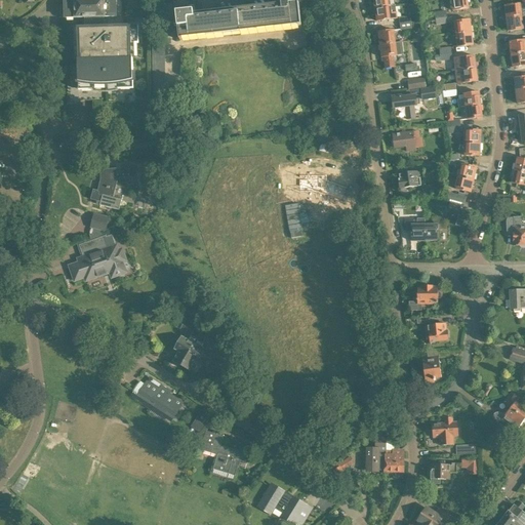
[(84,27),(74,28),(74,45),(80,45),(80,59),(78,59),(78,90),(86,90),(133,89),(132,58),(129,58),(129,43),(138,43),(137,26),(110,27),(110,29),(104,30),(104,17),(116,16),(115,0),(67,0),(65,0),(64,0),(65,18),(84,17),(84,27)]
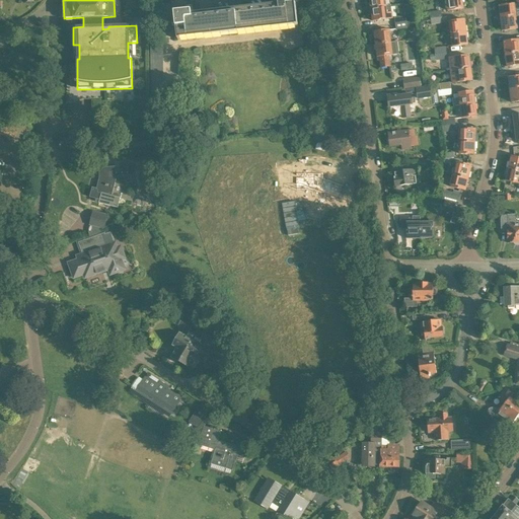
[(180,40),(291,27),(295,26),(295,27),(298,27),(295,4),(291,5),(286,5),(285,0),(279,0),(279,6),(193,15),(192,12),(191,12),(190,5),(192,5),(190,0),(170,0),(173,8),(174,14),(177,41),(180,40)]
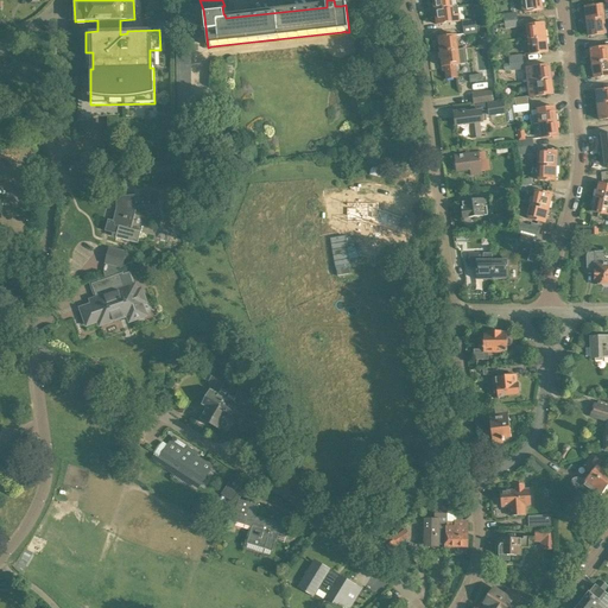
[(432,0),(434,10),(456,7),(455,0),(432,0)]
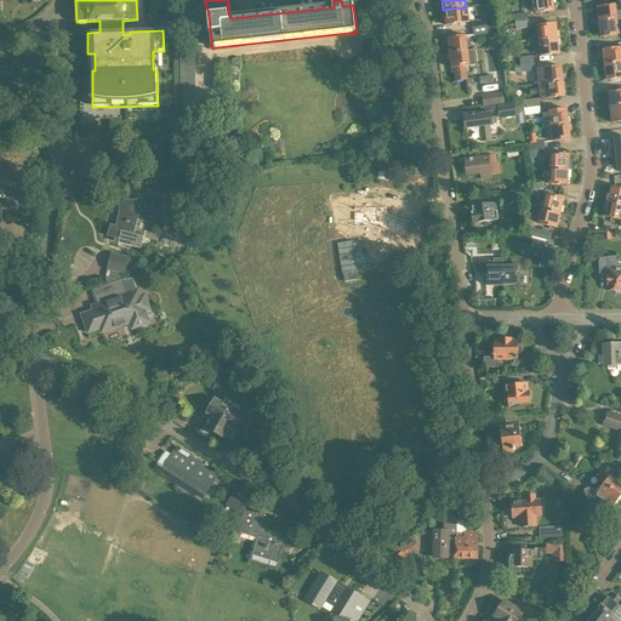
[(552,0),(533,0),(535,13),(553,11),(552,0)]
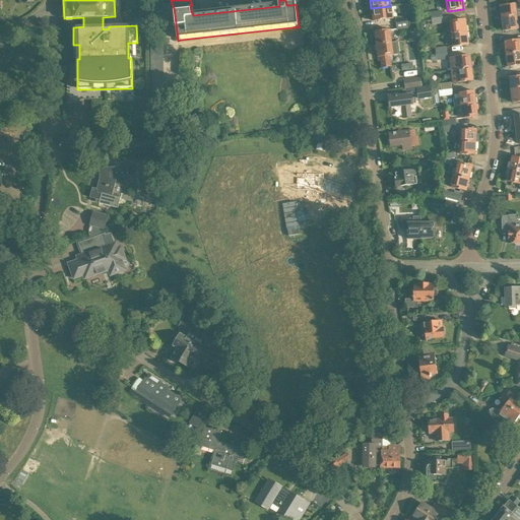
[(515,4),(500,6),(501,18),(517,17),(519,16),(519,0),(516,0),(517,4),(515,4)]
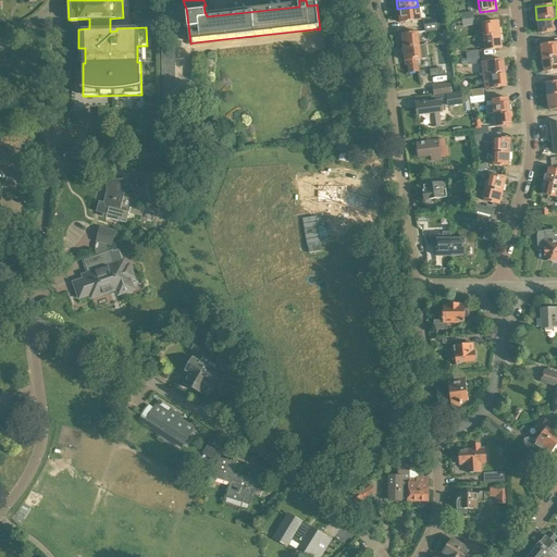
[(418,7),(397,9),(399,23),(420,21),(418,7)]
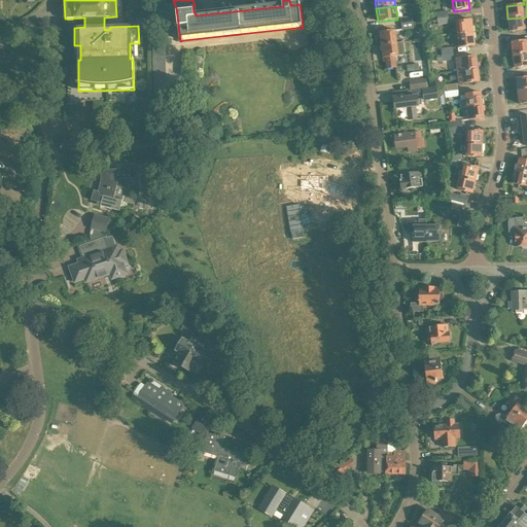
[(524,18),(507,19),(510,32),(525,30),(524,18)]
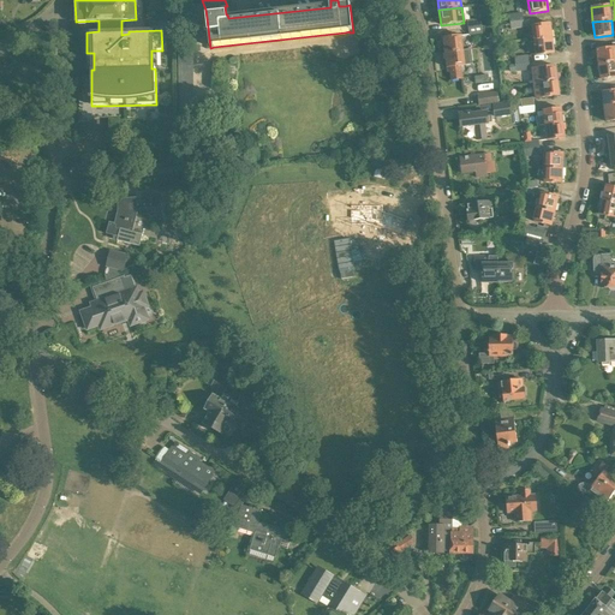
[(532,27),(533,41),(551,39),(550,24),(532,27)]
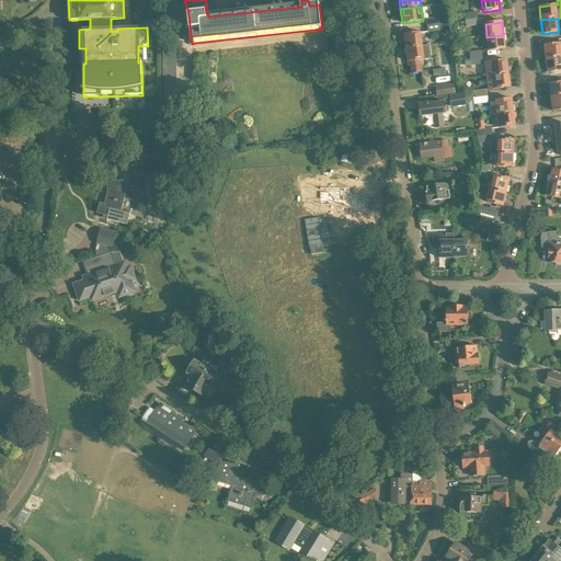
[(403,35),(405,48),(422,46),(421,33),(403,35)]
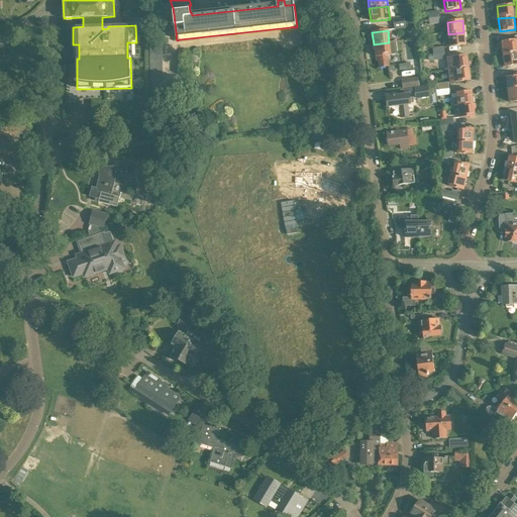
[(463,32),(448,34),(450,46),(466,44),(463,32)]
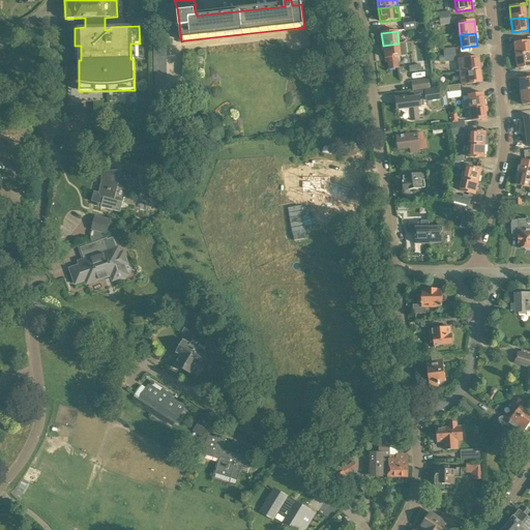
[(529,40),(513,42),(516,56),(529,53),(529,40)]
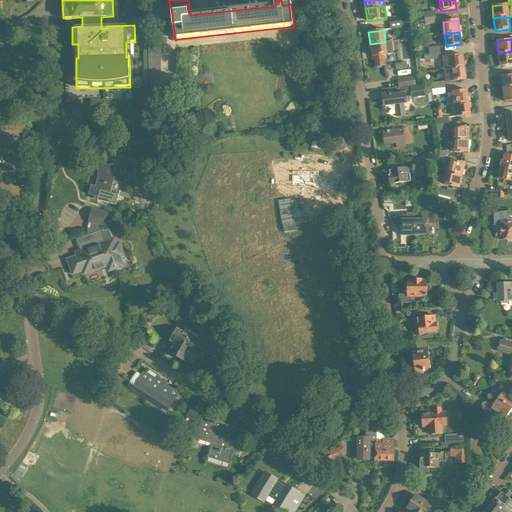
[(385,42),(370,44),(372,57),(374,56),(375,67),(385,66),(383,55),(394,54),(392,41),(385,42)]
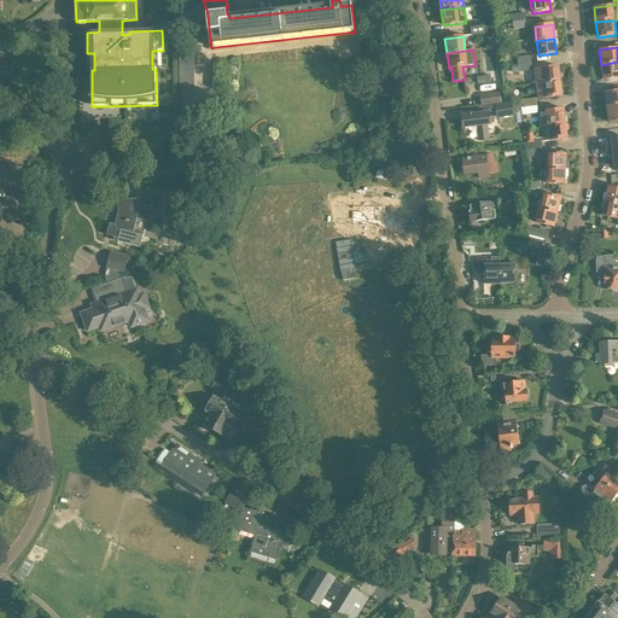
[(179,51),(180,129),(194,129),(193,51),(179,51)]
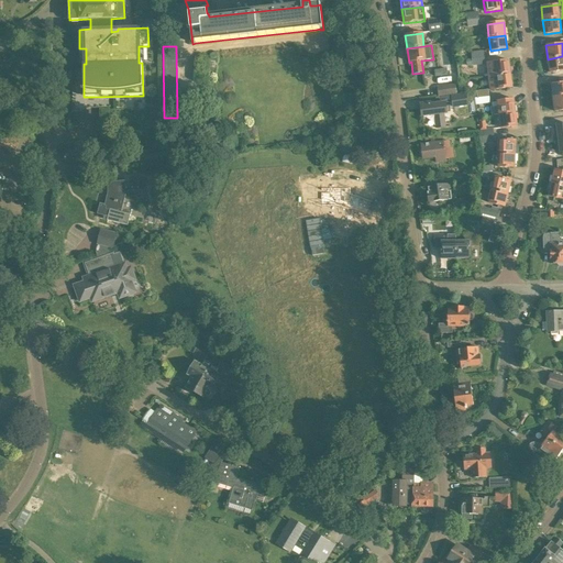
[(562,56),(548,59),(550,73),(562,70),(562,56)]
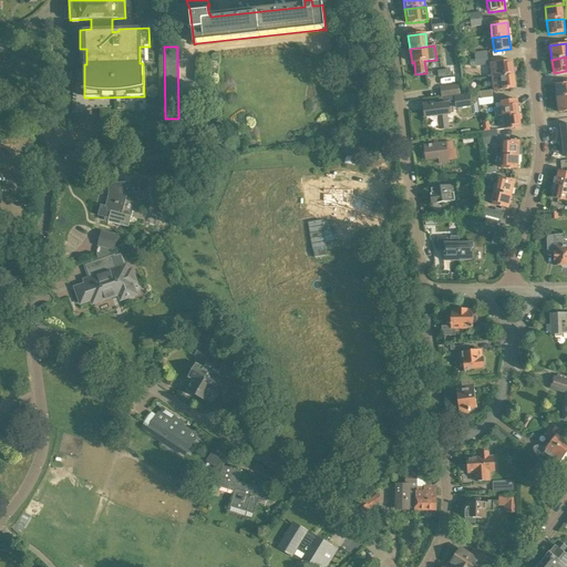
[(492,78),(497,76),(514,74),(512,61),(490,64),(492,78)]
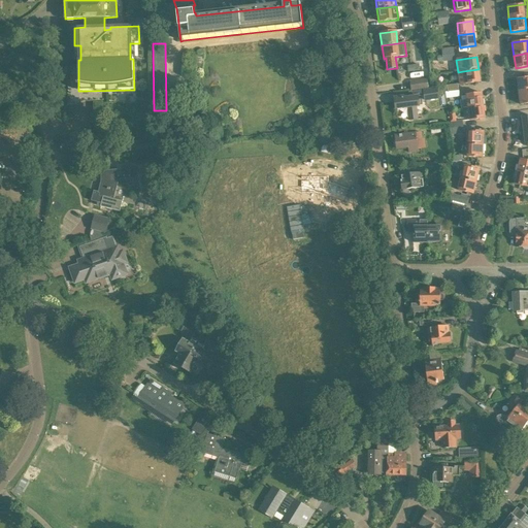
[(419,65),(407,66),(409,78),(428,76),(427,69),(420,70),(419,65)]
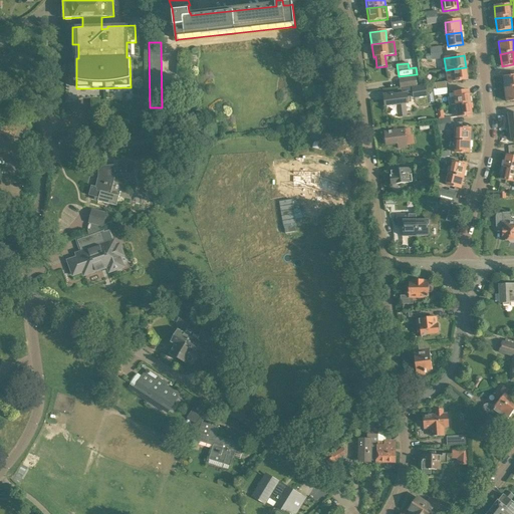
[(466,67),(451,69),(452,81),(467,80),(466,67)]
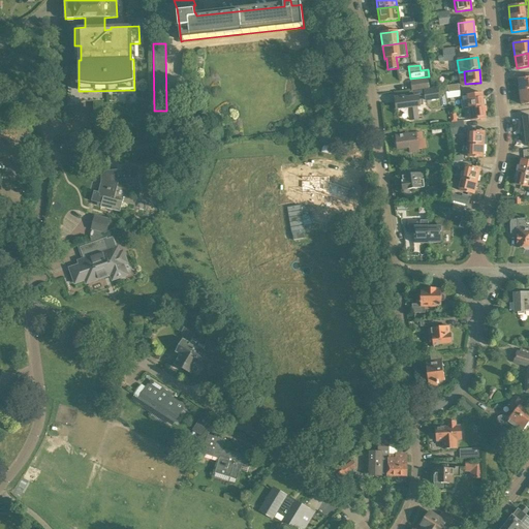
[(528,78),(518,80),(520,92),(528,90),(528,78)]
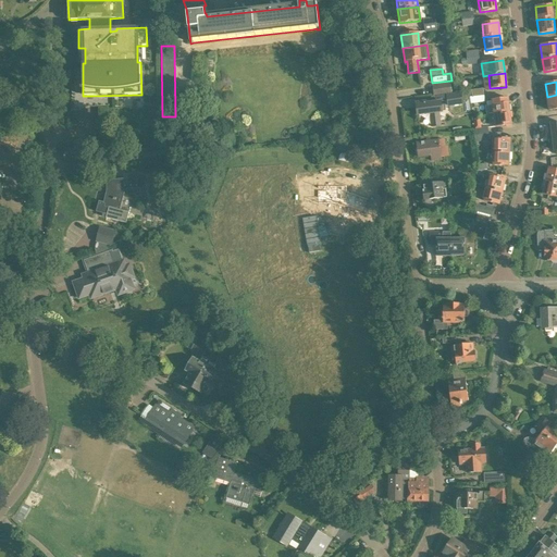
[(431,86),(432,96),(452,94),(450,84),(431,86)]
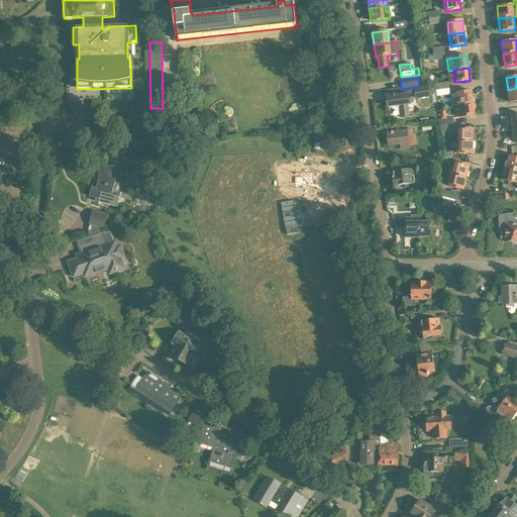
[(438,105),(436,85),(416,87),(418,102),(423,107),(438,105)]
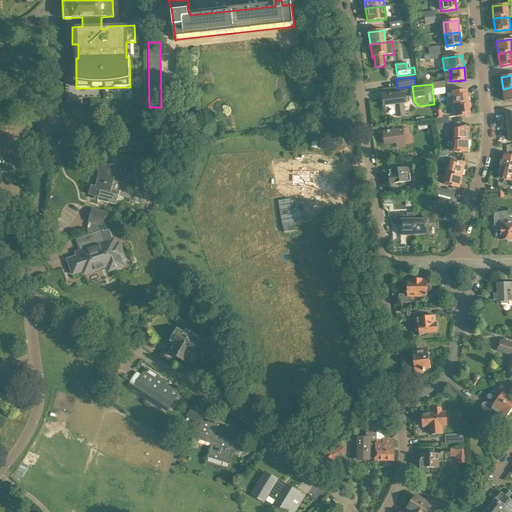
[(511,87),(503,89),(504,101),(511,100),(511,87)]
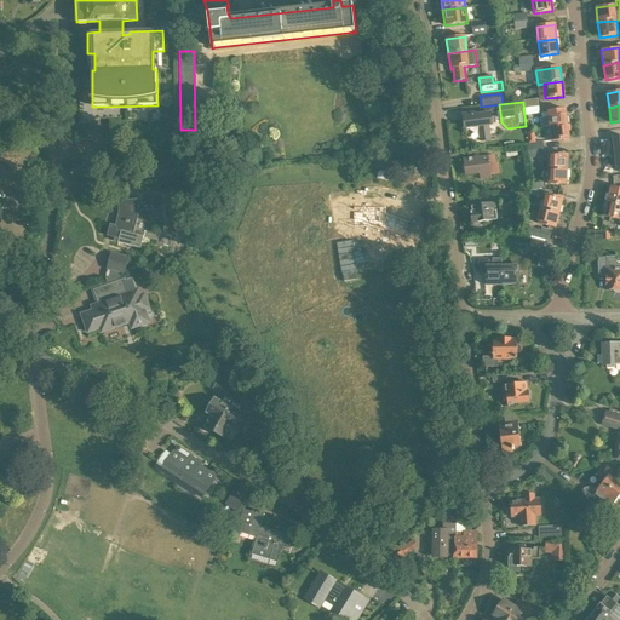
[(547,118),(540,119),(541,127),(549,126),(567,125),(566,109),(547,112),(547,118)]
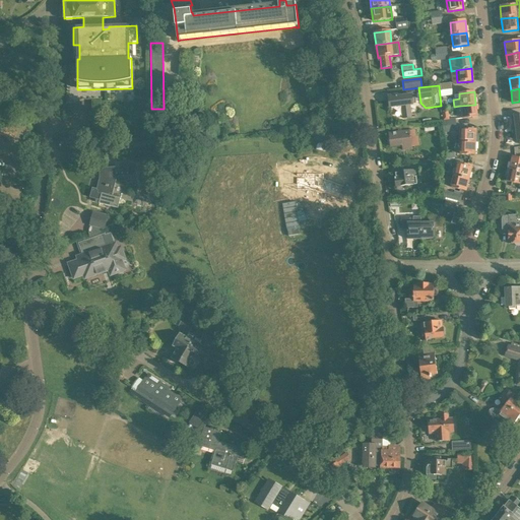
[(388,96),(389,107),(402,106),(403,118),(410,118),(408,105),(412,105),(411,95),(397,98),(397,95),(388,96)]
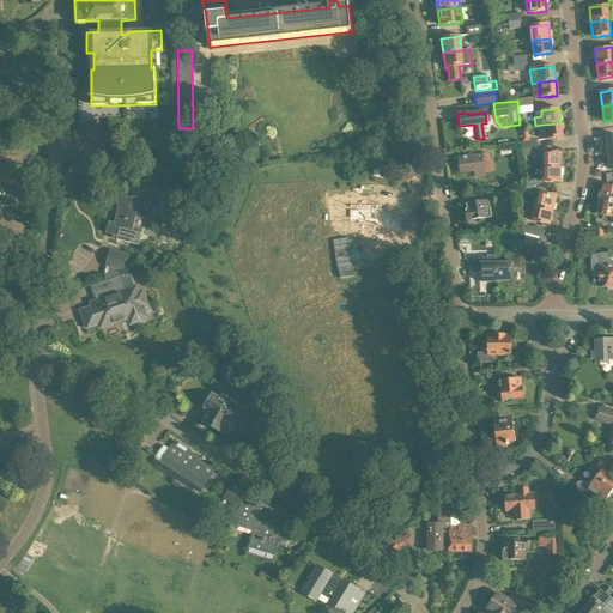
[(560,123),(542,125),(545,140),(563,138),(560,123)]
